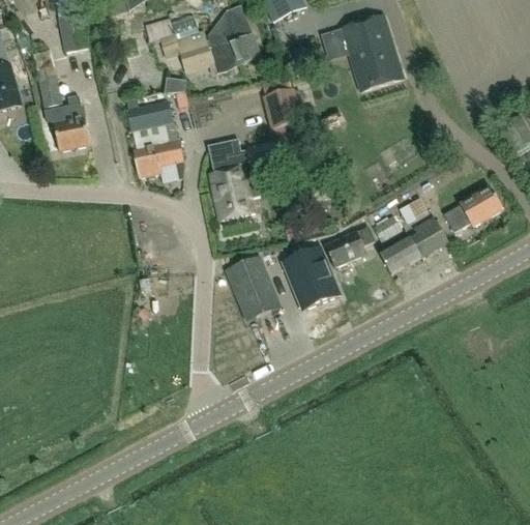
[(56,0),(64,53),(89,49),(84,13),(82,13),(79,0),(56,0)]
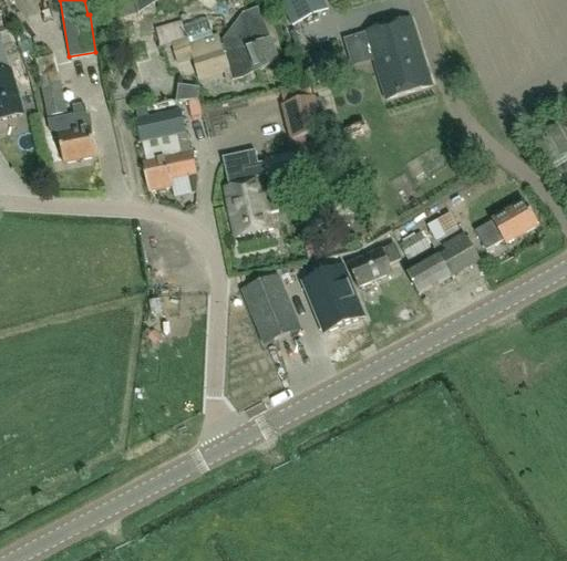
[(133,0),(137,13),(160,7),(157,0),(133,0)]
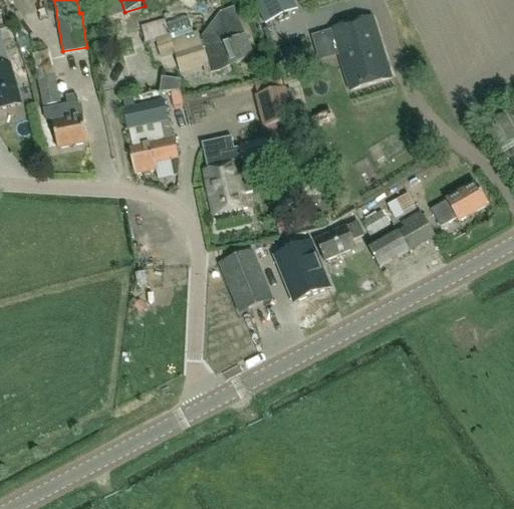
[(255,0),(271,36),(293,26),(282,1),(284,0),(255,0)]
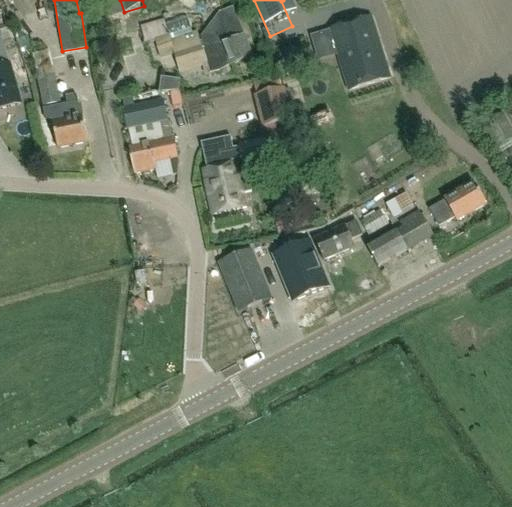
[(324,54),(336,50),(348,88),(389,75),(370,14),(329,27),(329,25),(315,29),(324,54)]
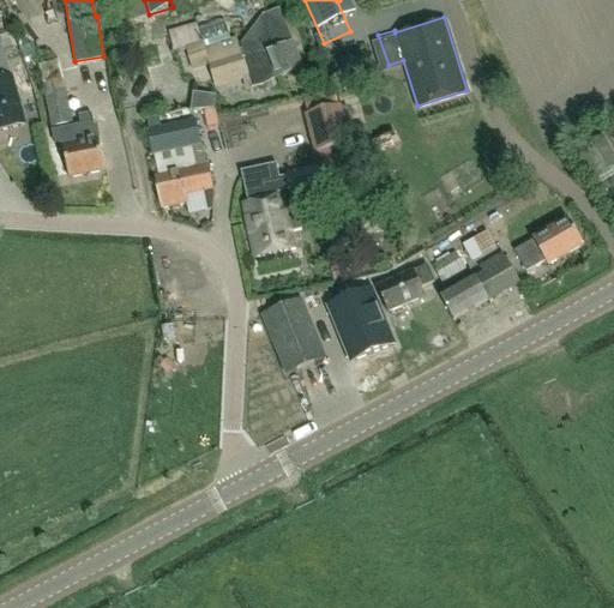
[(305,64),(290,29),(274,35),(277,43),(265,48),(264,43),(241,53),(235,34),(204,43),(197,19),(168,26),(174,49),(186,47),(192,68),(208,62),(215,84),(242,76),(245,85),(305,64)]
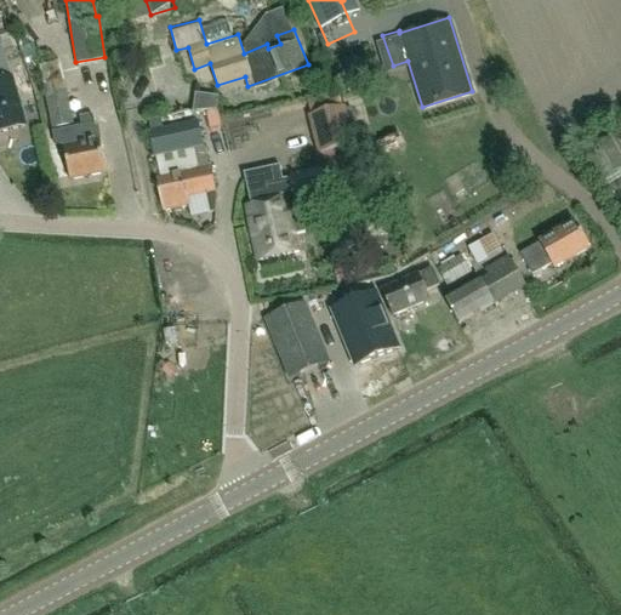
[(0,127),(23,121),(3,43),(0,43),(0,127)]
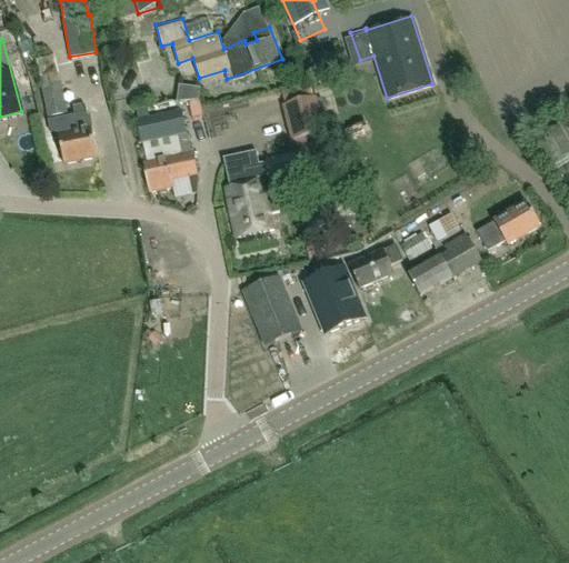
[(68,110),(56,52),(36,57),(40,74),(39,74),(48,114),(68,110)]
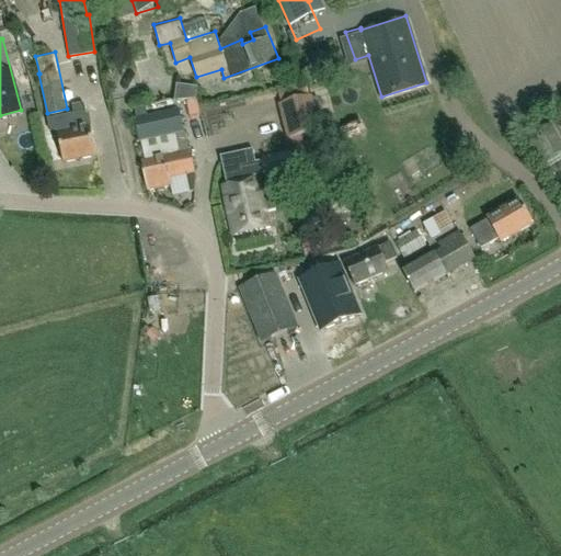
[(196,92),(196,79),(175,79),(175,93),(196,92)]
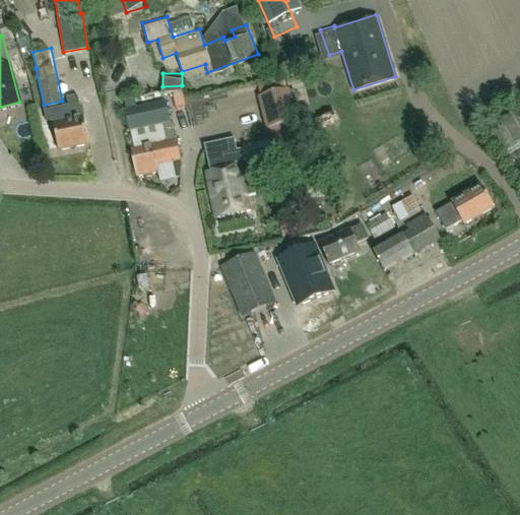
[(260,92),(257,93),(266,127),(268,126),(296,119),(298,118),(289,85),(286,85),(260,92)]
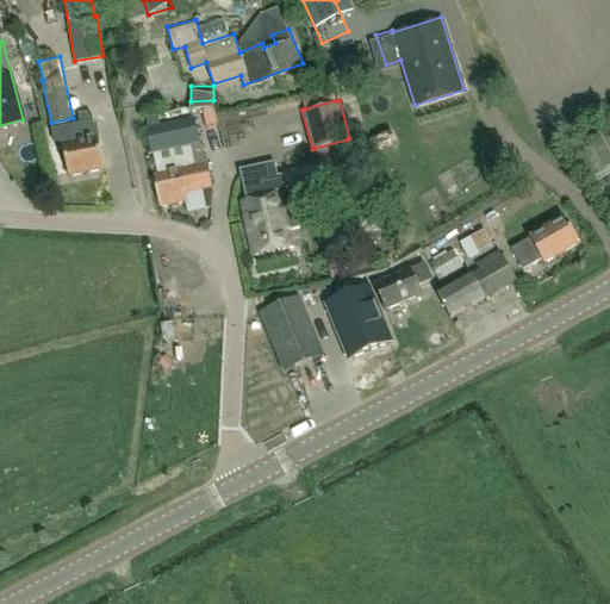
[(62,138),(62,141),(61,141),(67,173),(104,166),(98,135),(99,135),(95,117),(92,117),(91,109),(78,111),(80,120),(51,126),(54,141),(62,138)]
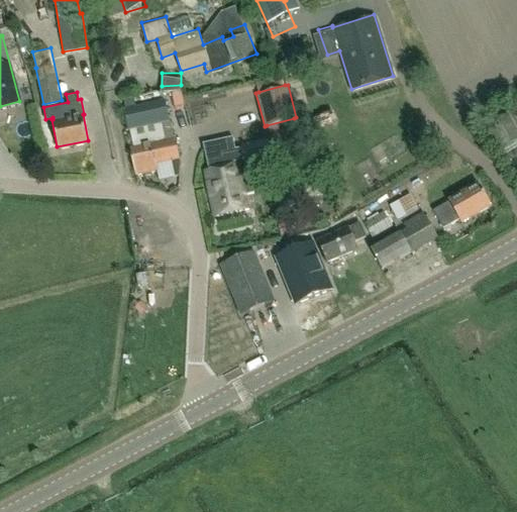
[(164,97),(123,106),(128,128),(130,127),(169,118),(164,97)]
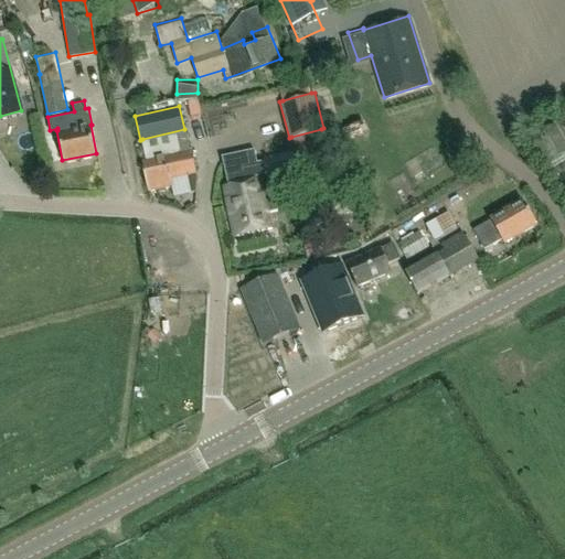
[(564,115),(529,137),(558,189),(564,185),(564,174),(556,160),(564,154),(564,115)]
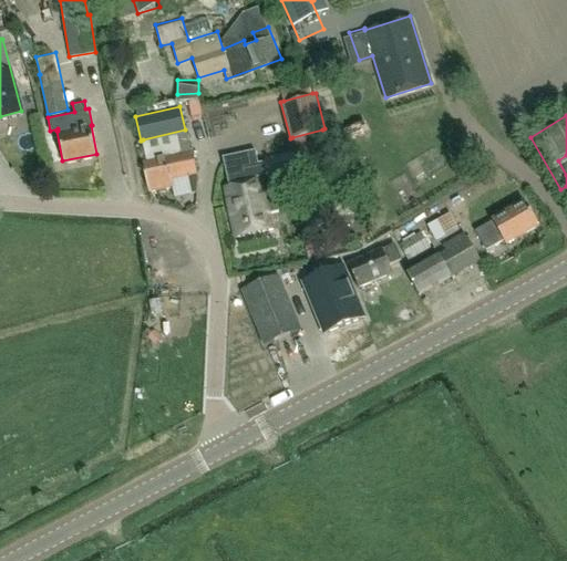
[(222,155),(228,184),(224,185),(235,234),(272,226),(261,176),(260,176),(259,175),(268,173),(268,175),(298,167),(297,164),(300,163),(302,169),(319,166),(313,145),(303,148),(303,149),(295,152),(294,148),(265,156),(266,158),(258,160),(255,146),(222,155)]
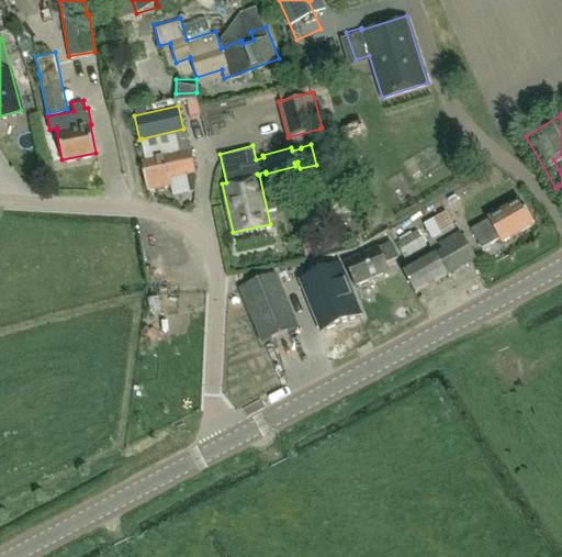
[(194,170),(189,148),(146,158),(141,159),(147,188),(170,184),(168,176),(194,170)]
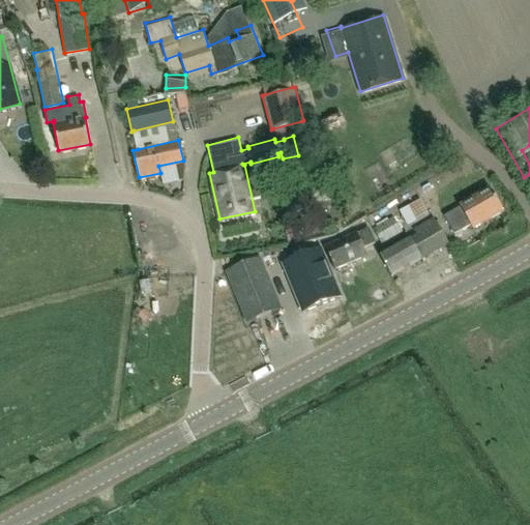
[(490,187),(444,213),(454,232),(470,223),(472,226),(502,208),(490,187)]
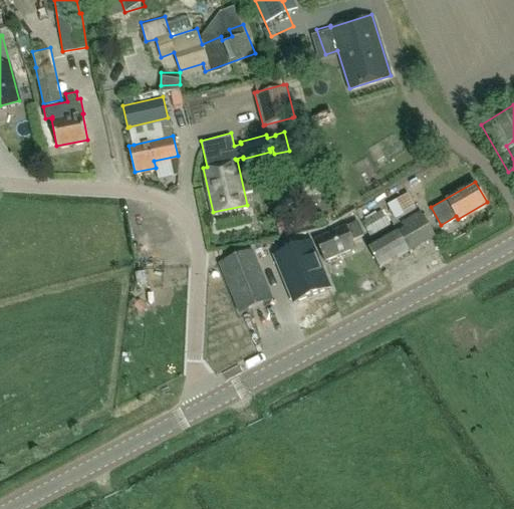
[(395,216),(416,205),(408,191),(388,202),(395,216)]
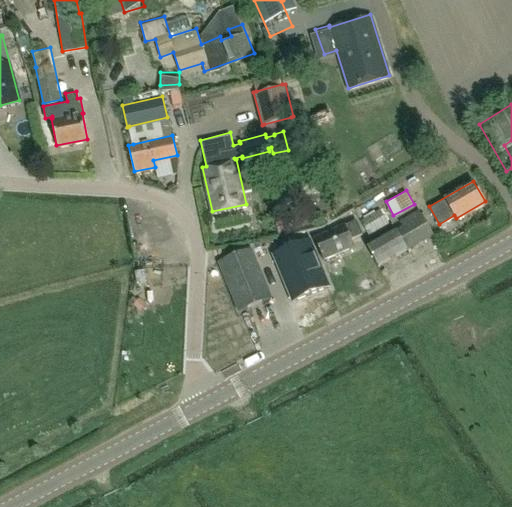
[(370,233),(390,221),(381,207),(361,219),(370,233)]
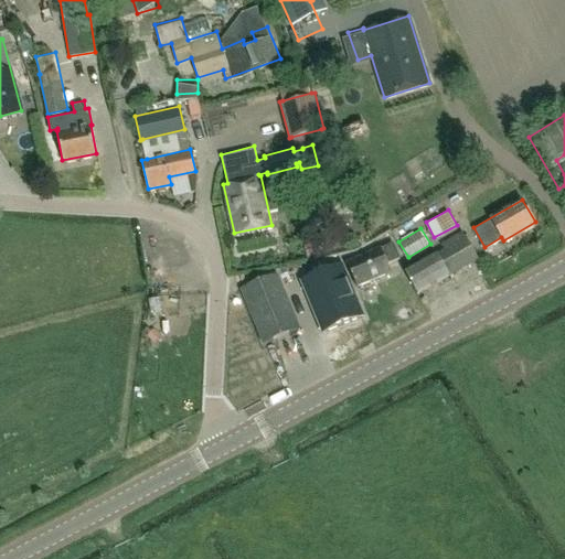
[(436,253),(449,273),(478,258),(461,229),(439,242),(444,248),(436,253)]
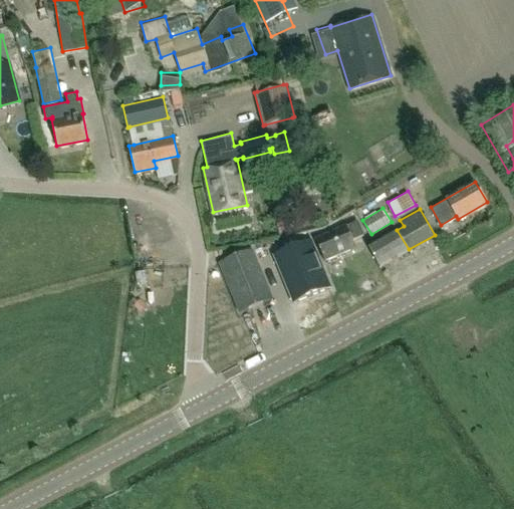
[(358,219),(345,224),(315,237),(324,258),(354,246),(351,238),(364,233),(358,219)]
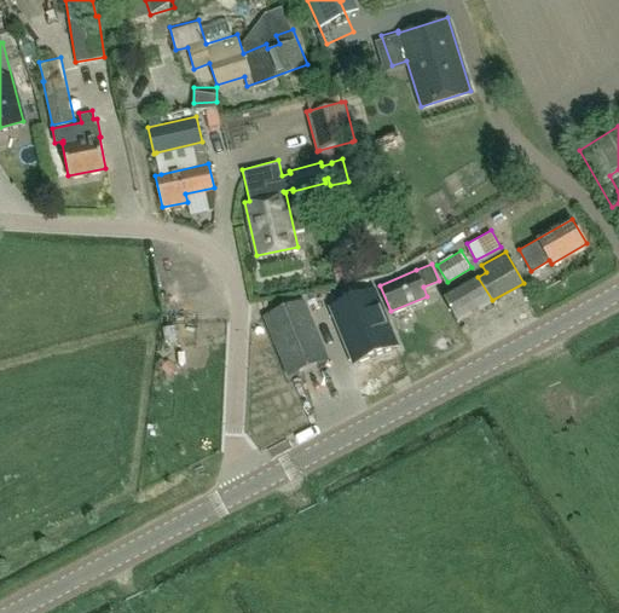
[(347,266),(335,270),(339,283),(351,279),(347,266)]
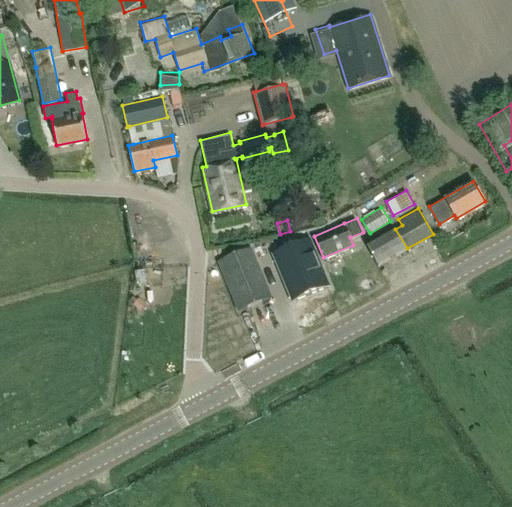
[(292,237),(311,234),(309,224),(291,228),(292,237)]
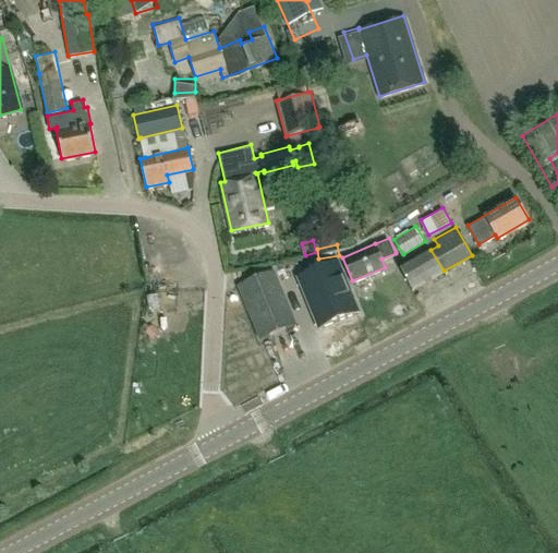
[(444,271),(431,250),(400,267),(412,288),(444,271)]
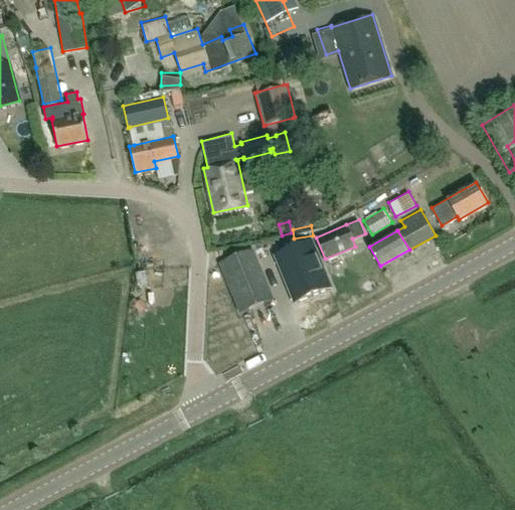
[(313,245),(277,261),(296,307),(333,292),(313,245)]
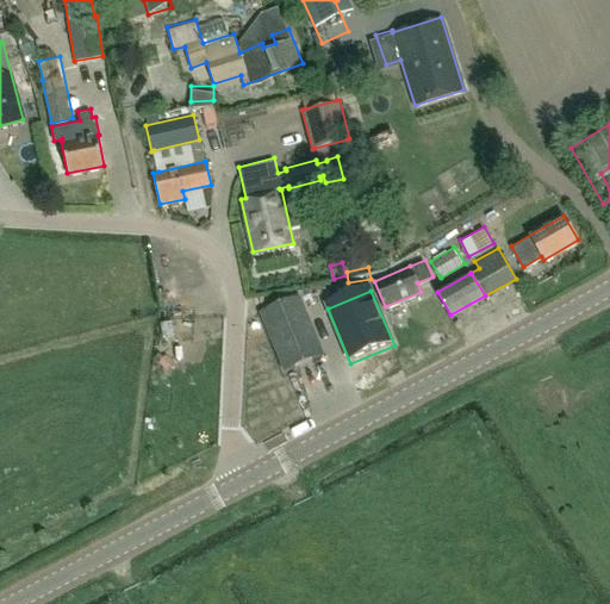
[(287,369),(305,363),(322,356),(298,296),(263,309),(287,369)]
